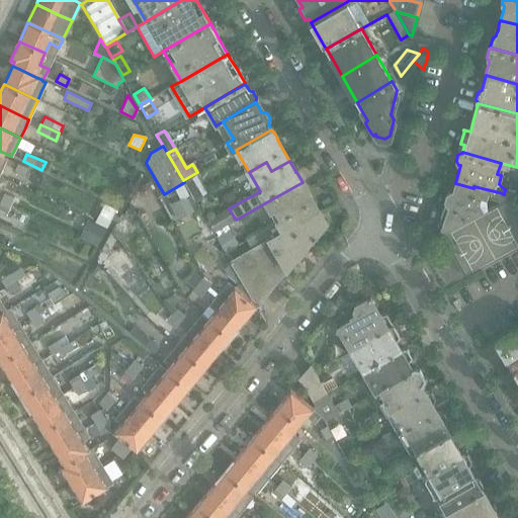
[(17,164),(14,171),(24,176),(27,169),(17,164)]
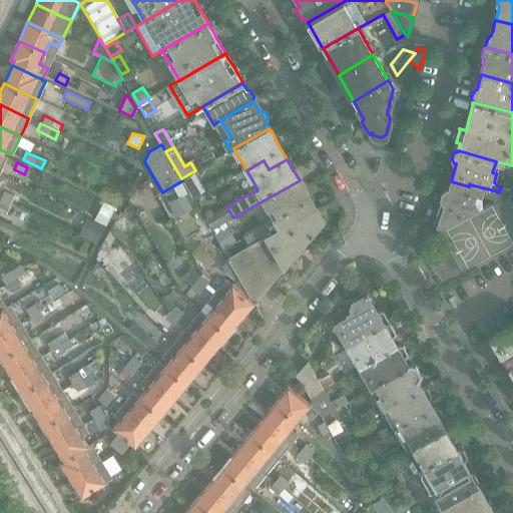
[(190,176),(183,180),(193,197),(200,193),(190,176)]
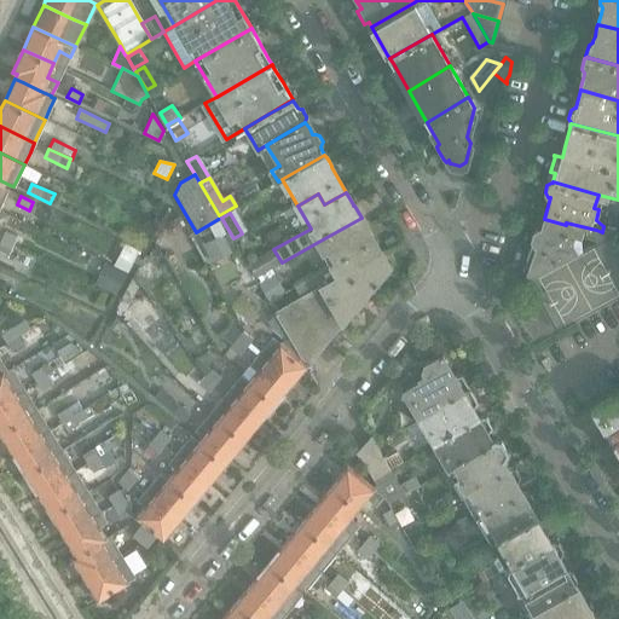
[(166,223),(165,230),(168,235),(174,237),(180,233),(181,227),(185,226),(179,217),(173,220),(173,219),(166,223)]
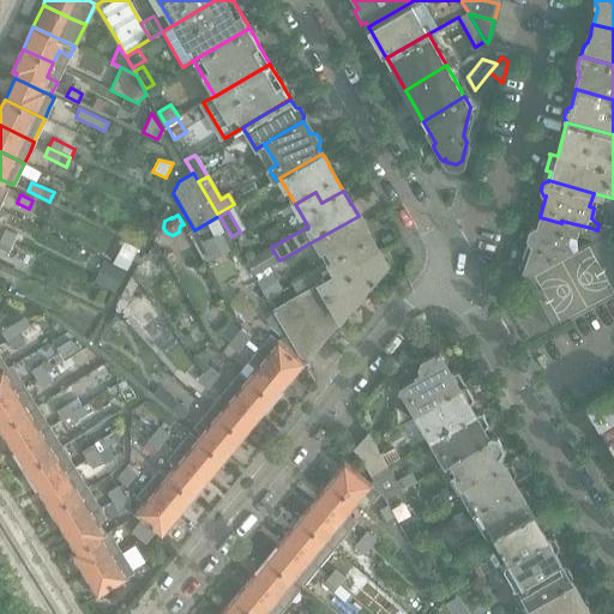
[(359,216),(315,240),(330,264),(351,252),(357,262),(378,250),(363,226),(363,224),(359,216)]
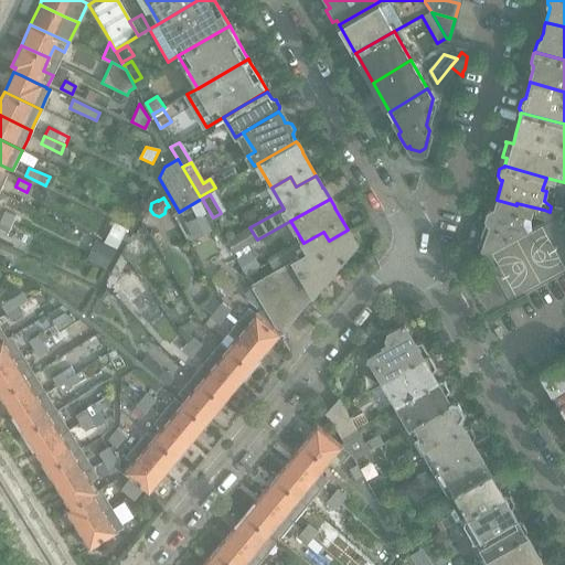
[(486,226),(477,248),(481,251),(479,255),(525,230),(522,222),(524,215),(542,221),(543,221),(561,211),(563,210),(562,209),(561,210),(551,206),(550,212),(544,210),(516,203),(516,205),(497,200),(497,202),(494,211),(491,210),(488,213),(486,219),(488,223),(488,224),(487,226),(486,226)]
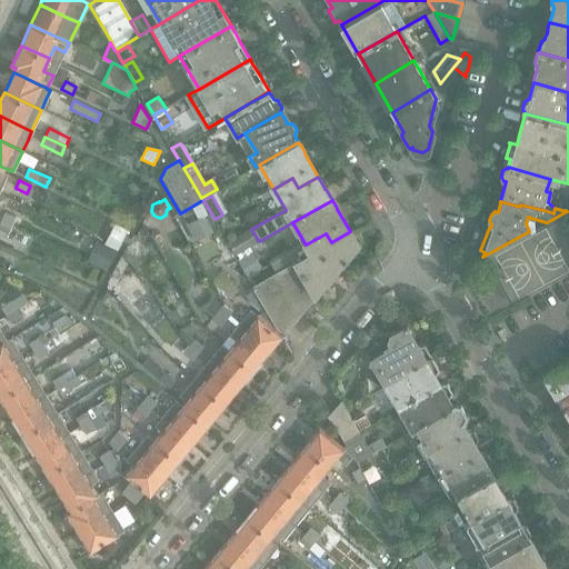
[(5,212),(0,220),(11,226),(18,229),(21,220),(16,218),(5,212)]
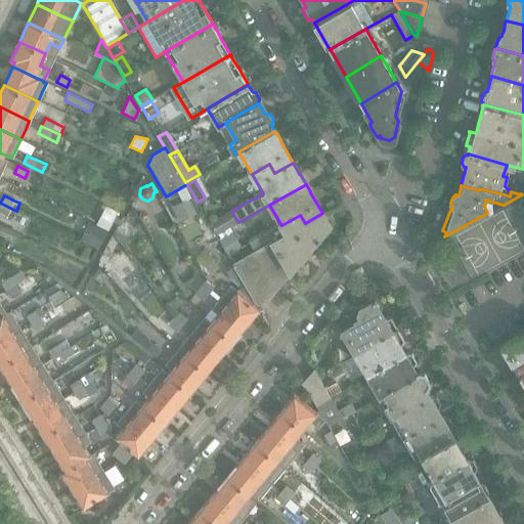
[(191,197),(171,207),(179,223),(200,213),(191,197)]
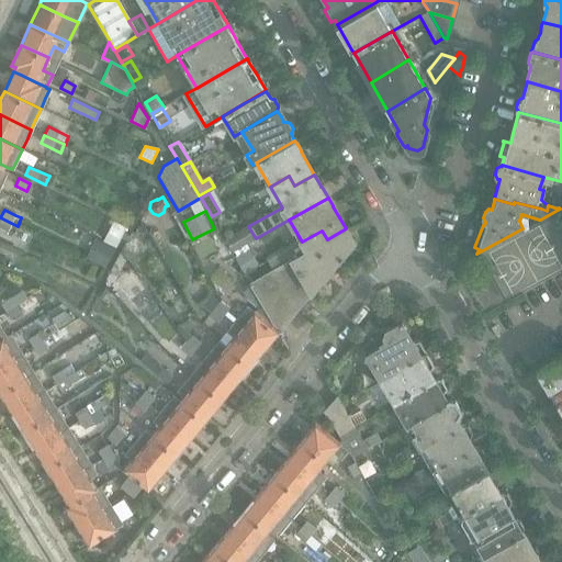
[(0,217),(0,218),(0,225),(9,229),(11,223),(0,217)]
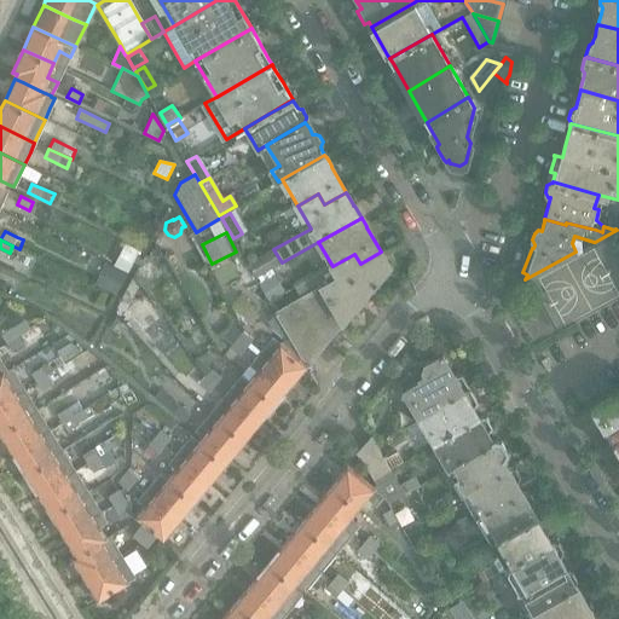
[(125,244),(119,258),(132,264),(138,252),(125,244)]
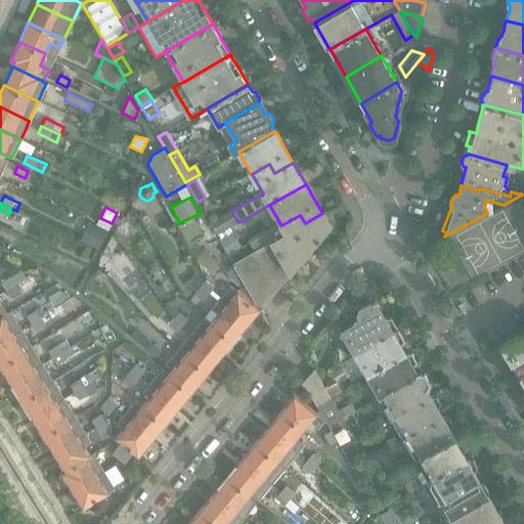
[(231,211),(210,223),(217,235),(218,234),(229,228),(238,223),(238,222),(231,211)]
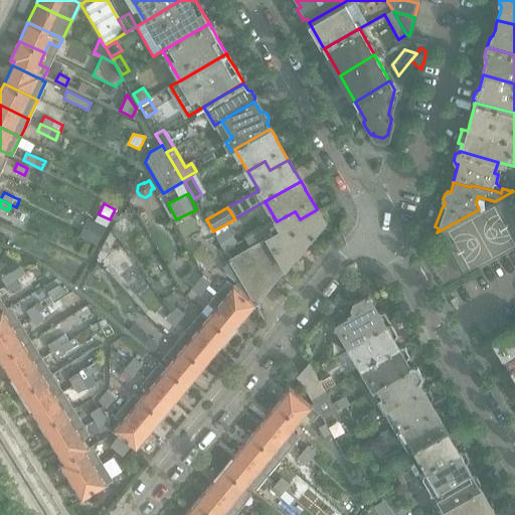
[(277,221),(246,239),(251,248),(272,284),(283,270),(301,247),(310,237),(324,221),(318,211),(317,209),(300,219),(295,211),(277,221)]
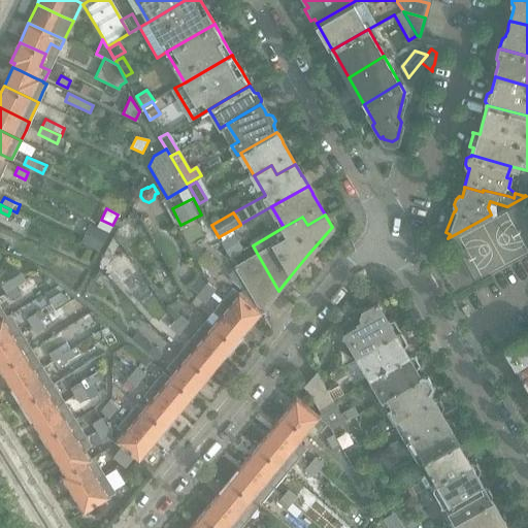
[(90,224),(80,242),(98,252),(108,233),(99,228),(90,224)]
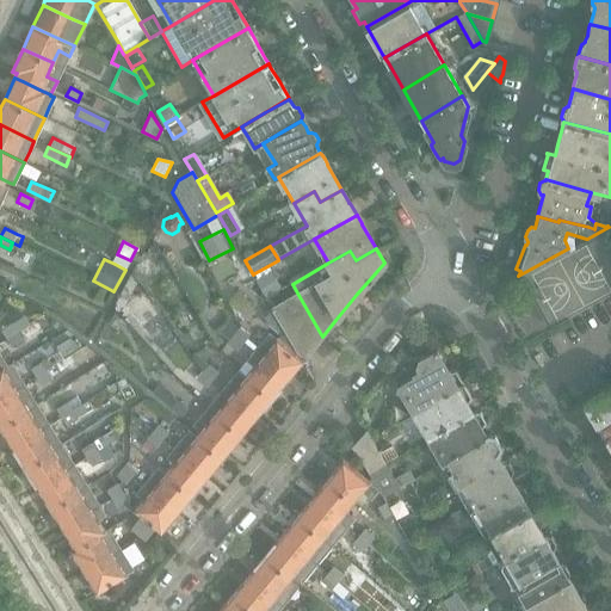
[(258,279),(257,281),(267,296),(267,297),(282,290),(271,272),(258,279)]
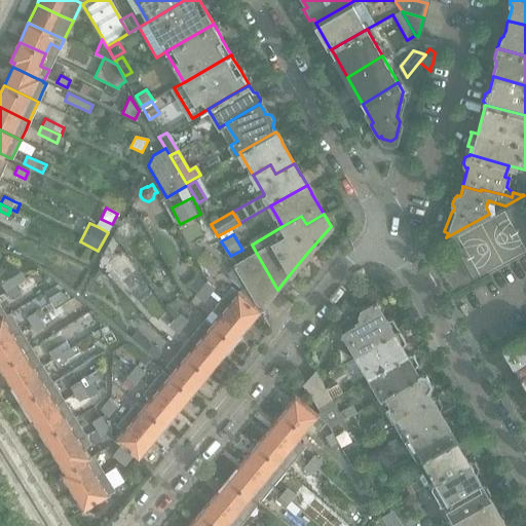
[(257,254),(236,265),(261,310),(277,290),(257,254)]
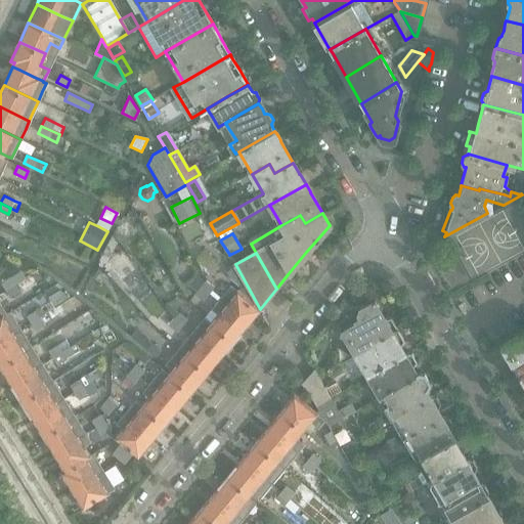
[(20,271),(1,284),(5,291),(15,285),(26,278),(20,271)]
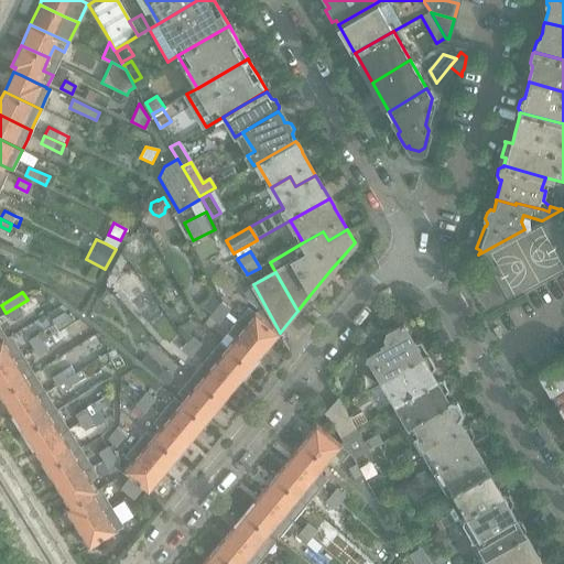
[(213,295),(203,307),(210,314),(215,310),(220,303),(213,295)]
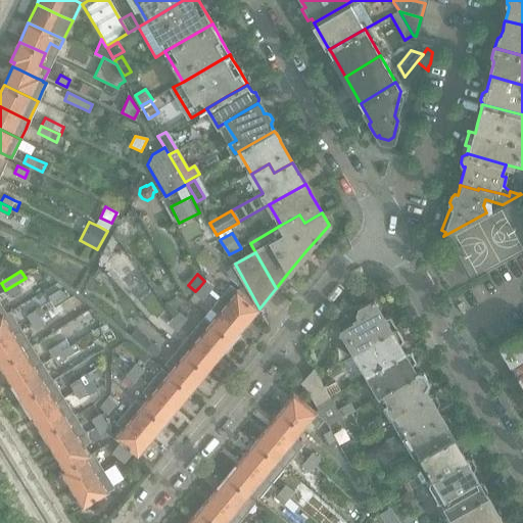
[(204,281),(199,287),(208,294),(212,288),(204,281)]
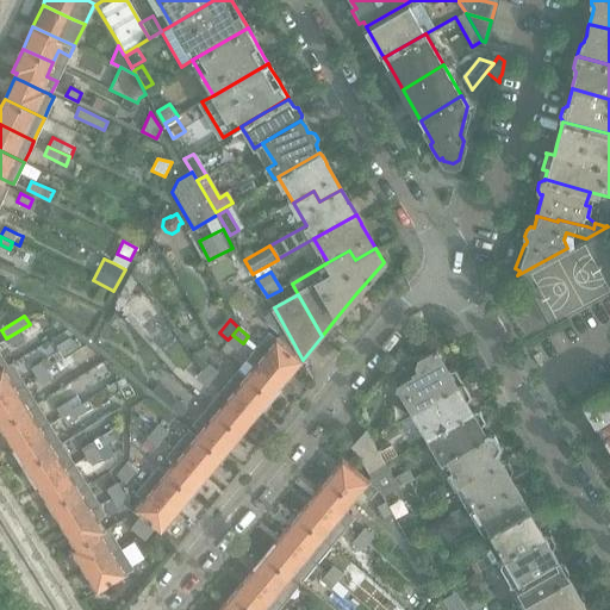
[(18,331),(6,338),(11,347),(23,340),(18,331)]
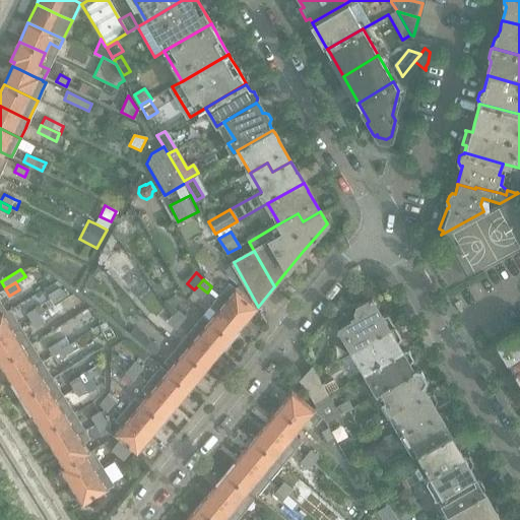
[(194,289),(193,291),(201,299),(207,293),(198,285),(194,289)]
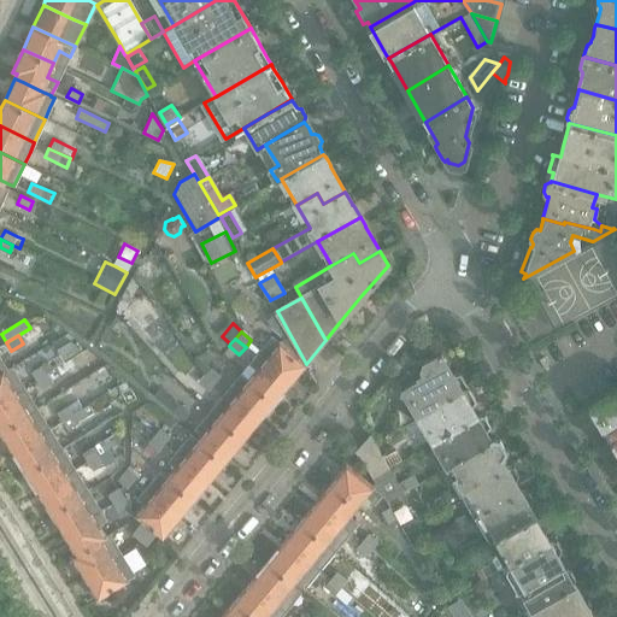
[(70,341),(56,351),(63,362),(81,350),(70,341)]
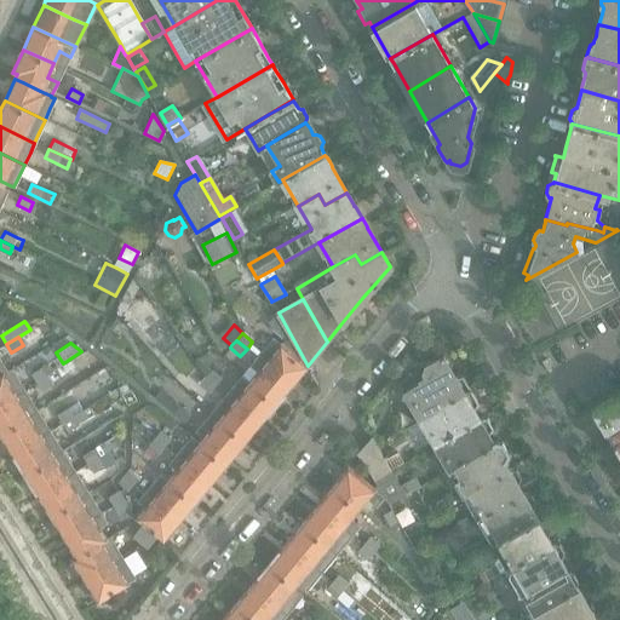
[(265,348),(257,356),(292,384),(306,366),(281,345),(273,355),(265,348)]
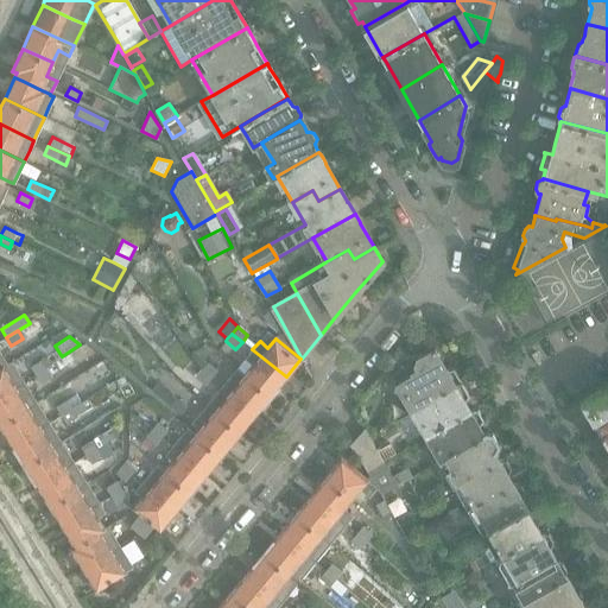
[(253,365),(245,377),(271,397),(286,377),(252,349),(245,359),(253,365)]
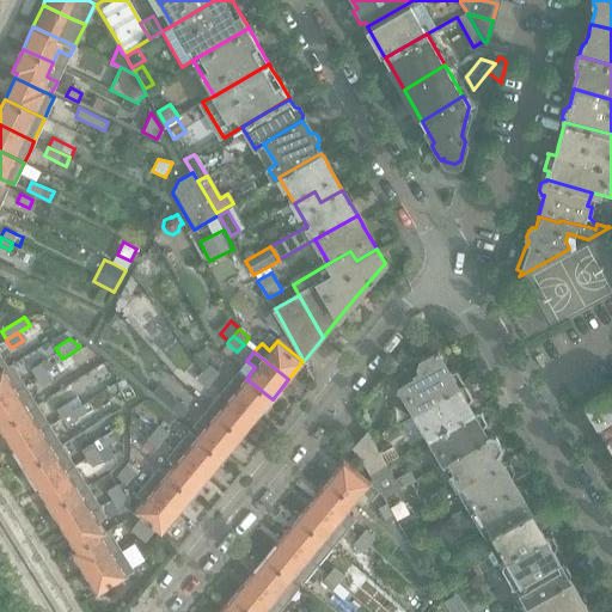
[(415,363),(393,377),(399,387),(398,391),(412,416),(464,385),(456,372),(448,372),(438,354),(439,354),(436,352),(434,353),(420,361),(418,367),(421,372),(420,372),(415,363)]
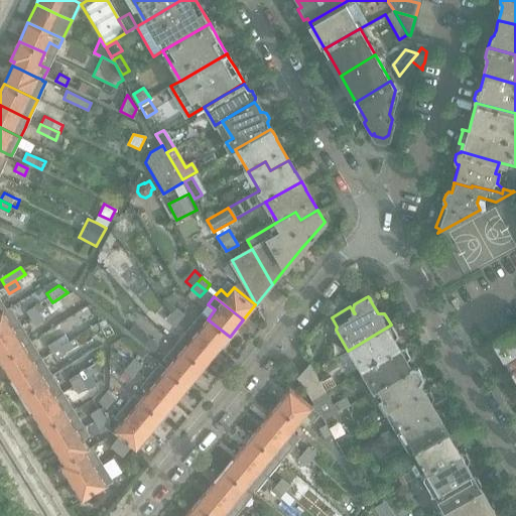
[(40,302),(26,311),(30,318),(39,312),(44,309),(40,302)]
